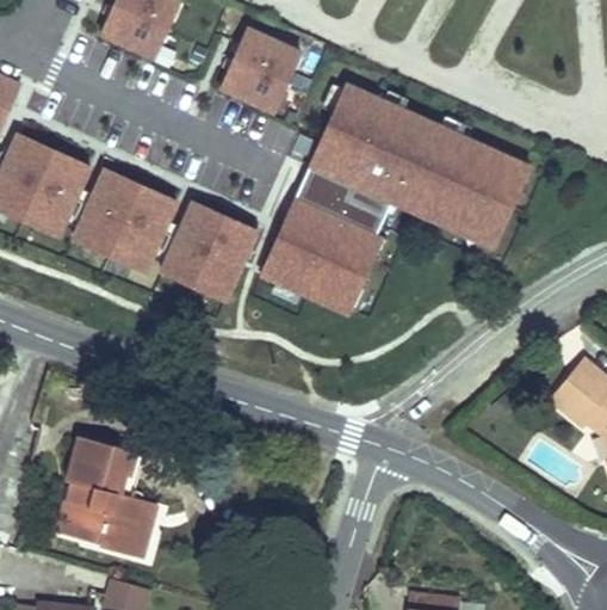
[(112,0),(97,34),(149,57),(175,0),(112,0)]
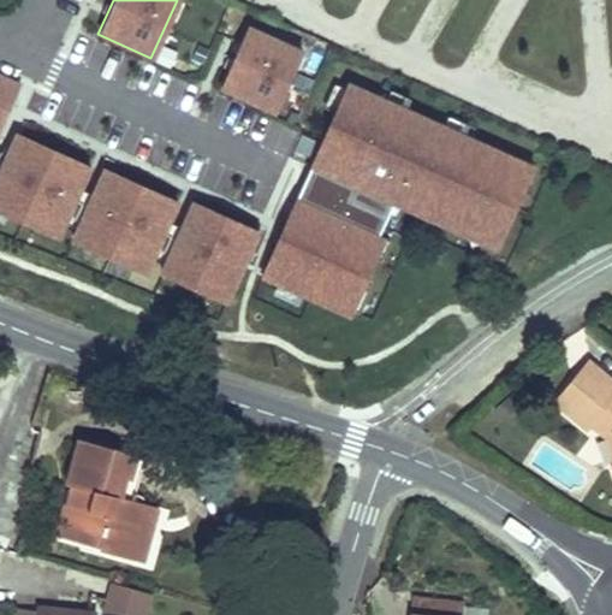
[(302,48),(249,24),(220,89),(273,112),(302,48)]
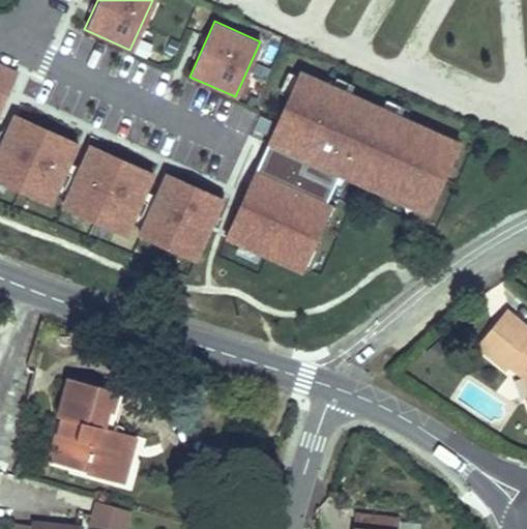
[(0,97),(12,70),(0,64),(0,97)]
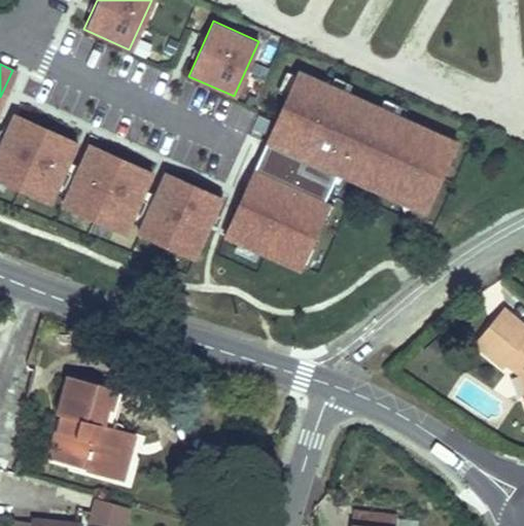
[(458,140),(297,71),(225,238),(298,268),(326,202),(323,200),(334,175),(426,214),(458,140)]
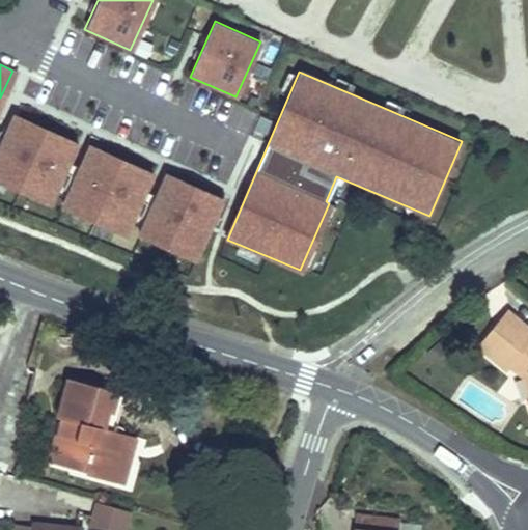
[(78,142),(11,115),(0,143),(0,185),(51,206),(78,142)]
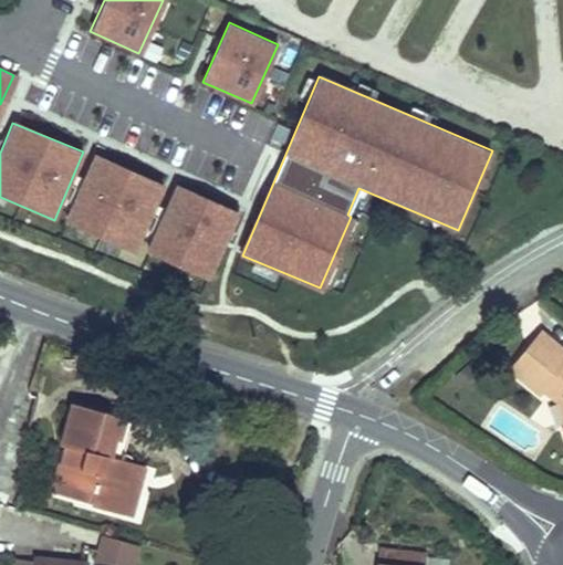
[(162,186),(94,157),(66,222),(134,251),(162,186)]
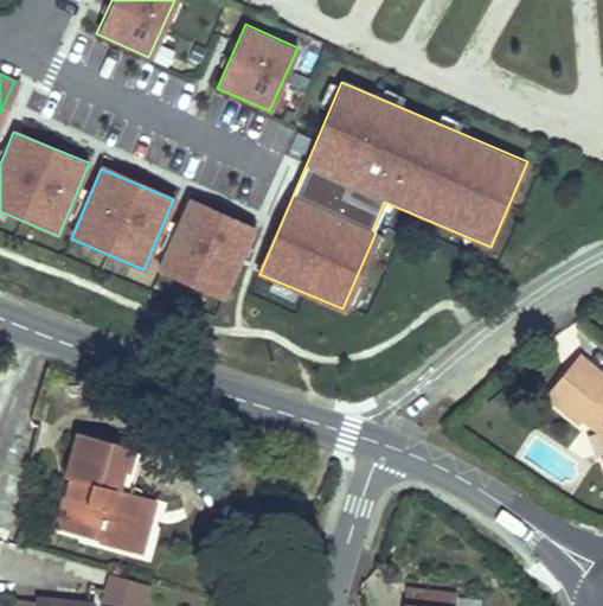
[(256,225),(186,199),(158,273),(228,299),(256,225)]
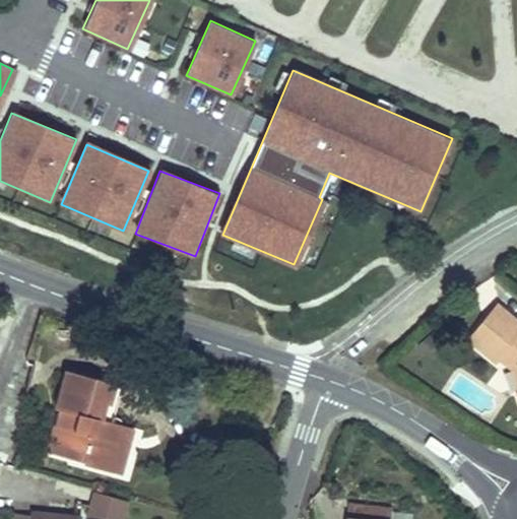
[(516,319),(494,301),(466,335),(497,360),(504,349),(516,359),(516,319)]
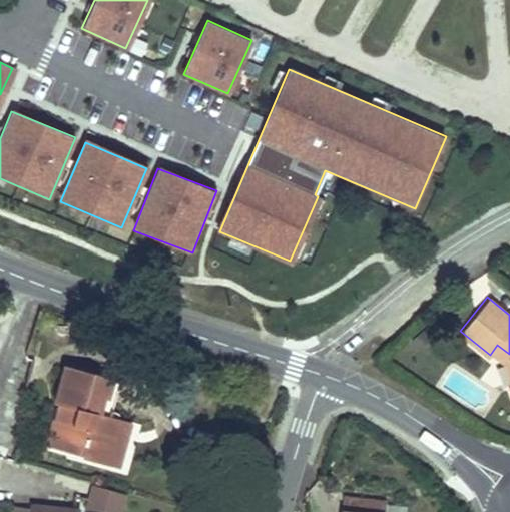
[(509,354),(497,345),(490,355),(504,366),(509,381),(509,354)]
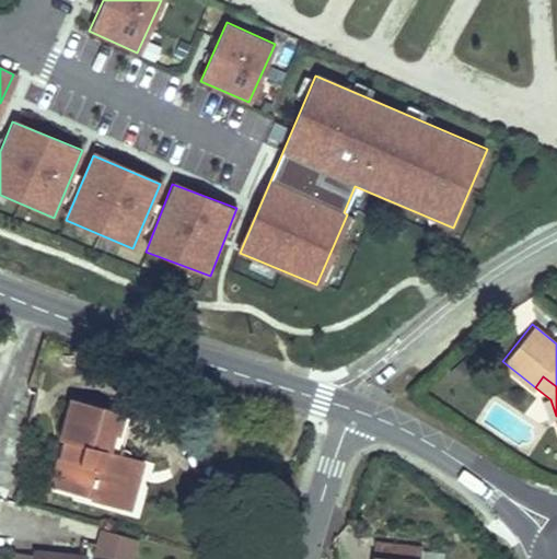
[(117,420),(66,403),(39,490),(69,500),(72,488),(88,493),(84,507),(112,516),(132,457),(119,453),(117,420)]
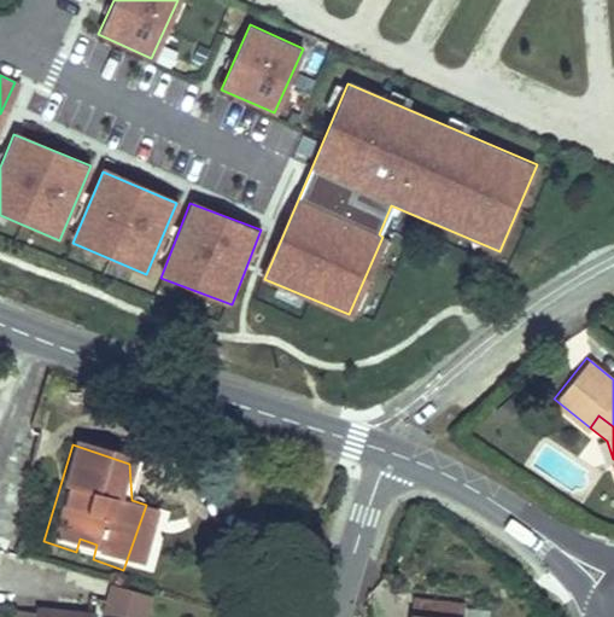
[(152,616),(156,606),(112,593),(105,616),(152,616)]
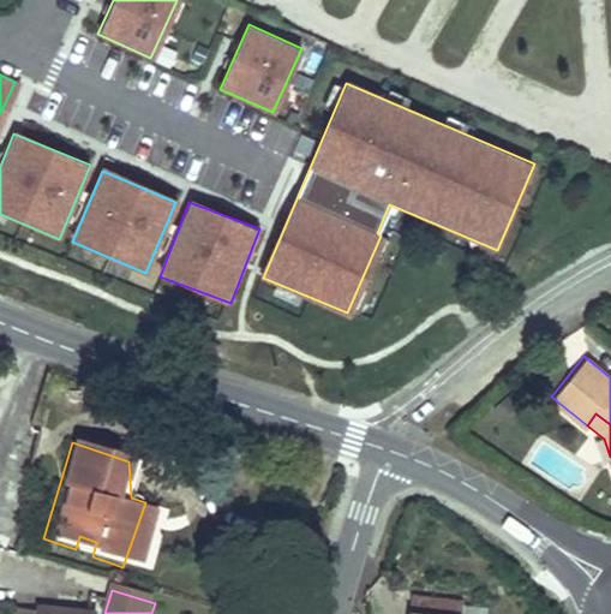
[(460,613),(462,606),(411,597),(407,613),(460,613)]
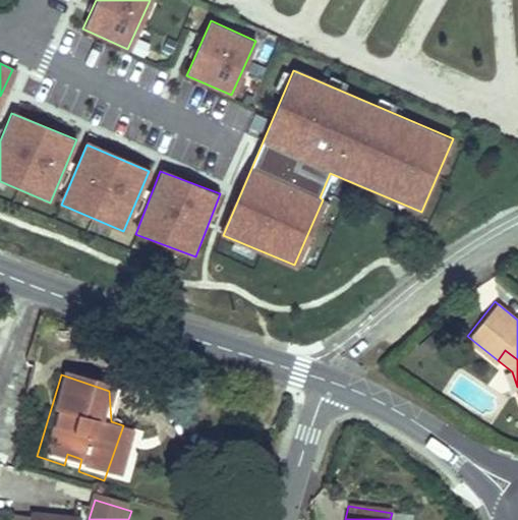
[(68,519),(30,508),(25,519),(68,519)]
